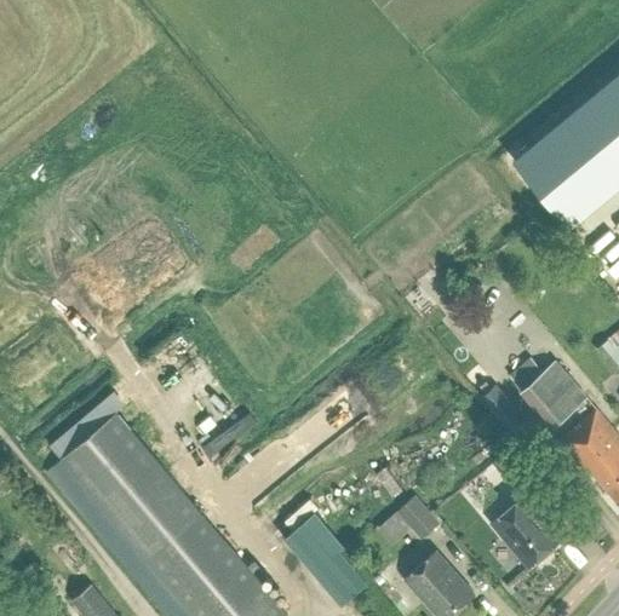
[(618,72),(513,160),(569,230),(618,189),(618,72)]
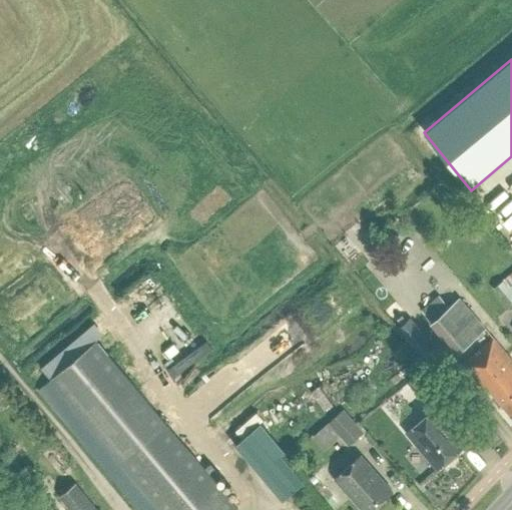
[(447,246),(442,240),(433,247),(438,253),(447,246)]
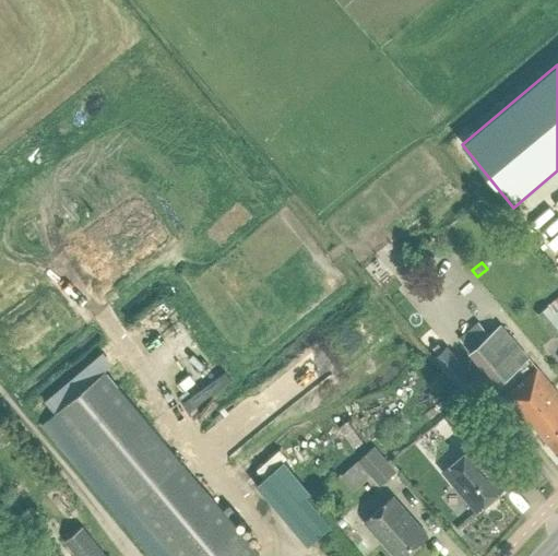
[(476,323),(456,340),(467,353),(466,354),(495,388),(527,359),(499,327),(487,336),(476,323)]
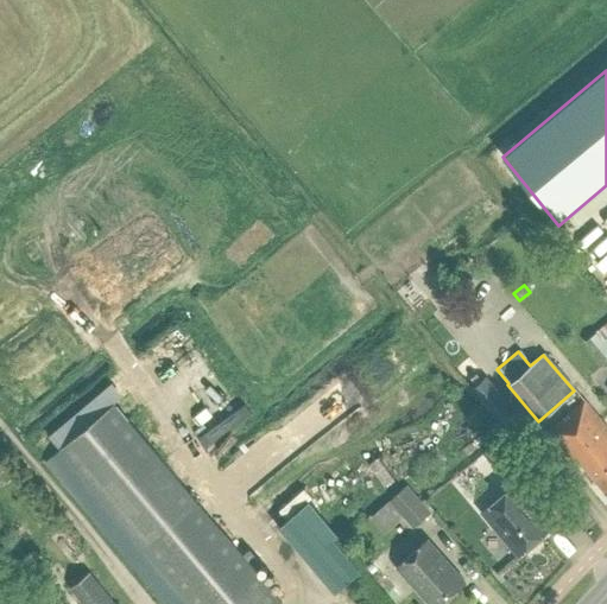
[(505,433),(520,420),(485,377),(468,392),(505,433)]
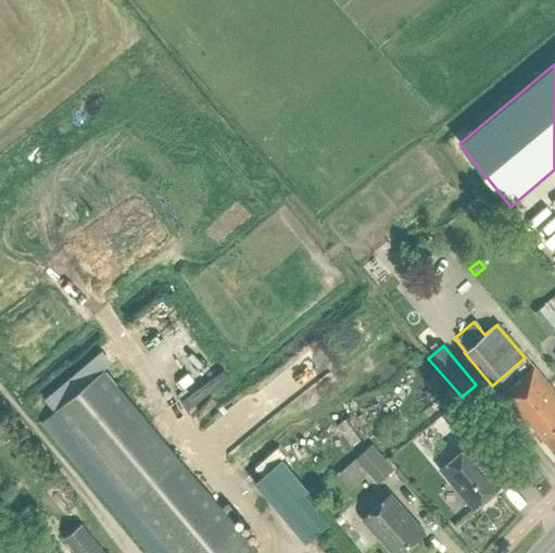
[(527,420),(551,448),(554,453),(554,452),(554,393),(533,367),(499,397),(521,425),(527,420)]
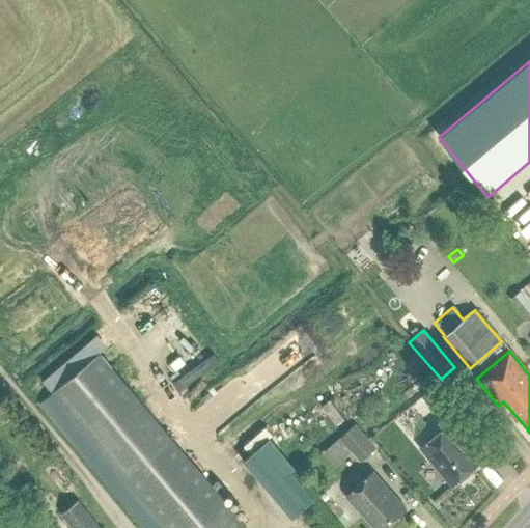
[(246,527),(221,498),(228,492),(210,471),(202,476),(133,394),(140,389),(124,370),(117,377),(100,356),(53,395),(39,407),(141,527),(246,527)]
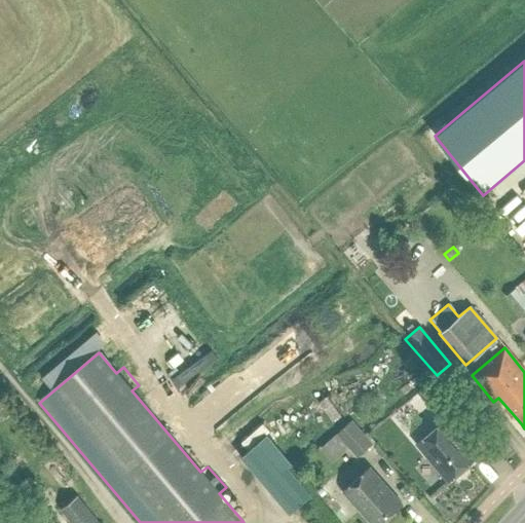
[(439,419),(452,409),(435,387),(421,398),(439,419)]
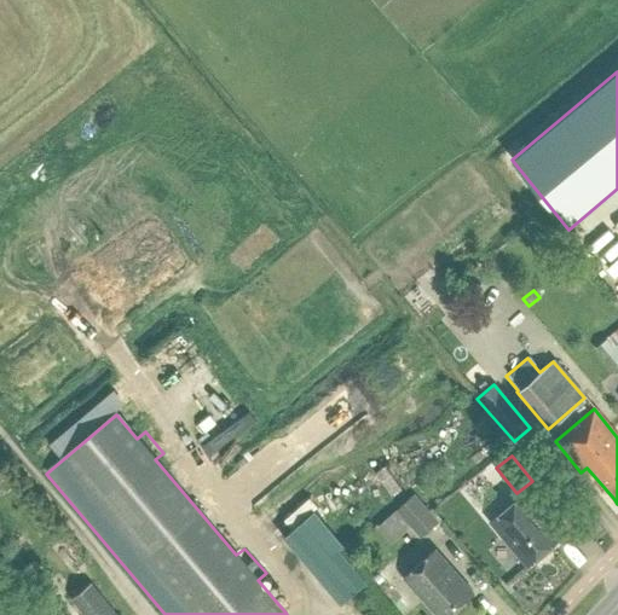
[(420,538),(437,523),(411,497),(396,511),(420,538)]
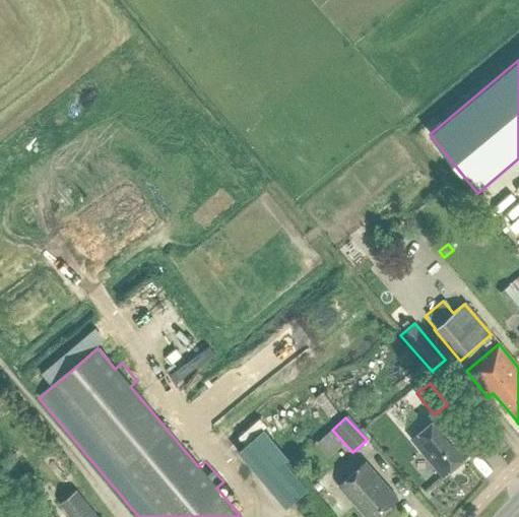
[(441,476),(468,454),(438,417),(410,440),(441,476)]
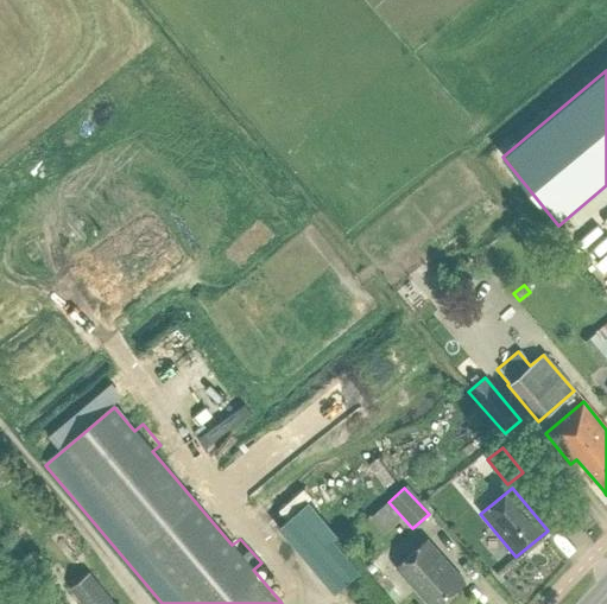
[(307,504),(278,529),(284,535),(334,595),(359,573),(330,540),(335,536),(307,504)]
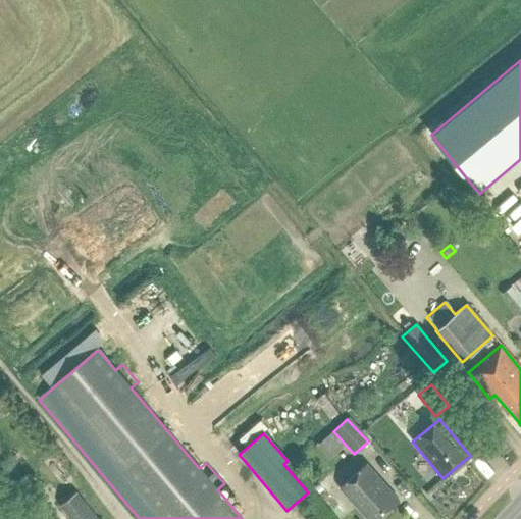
[(377,518),(398,501),(365,465),(339,488),(365,518),(377,518)]
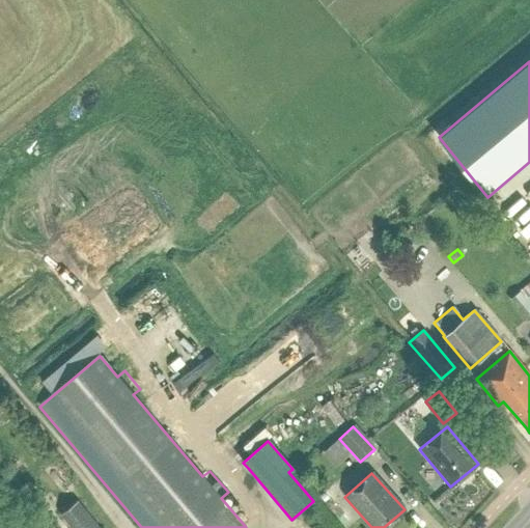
[(59,517),(68,527),(96,527),(75,503),(59,517)]
